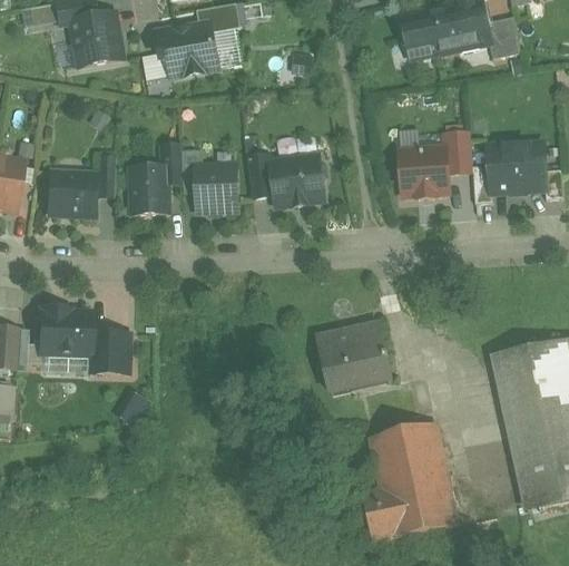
[(55,0),(59,25),(72,22),(71,19),(98,15),(95,0),(55,0)]
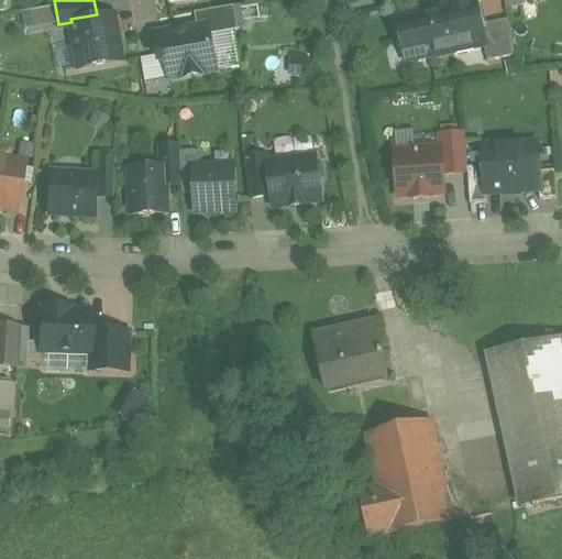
[(248,0),(233,2),(235,15),(257,11),(254,0),(248,0)]
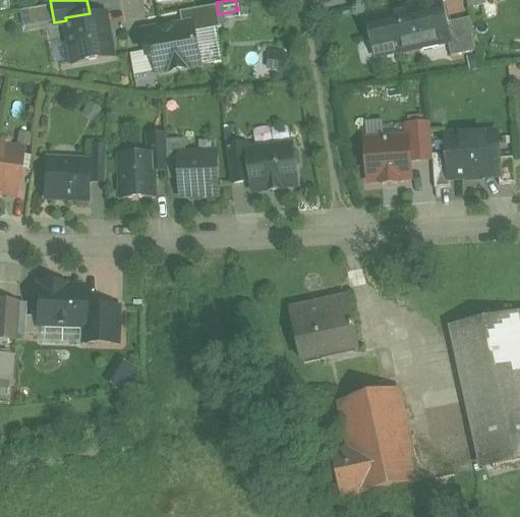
[(425,0),(411,3),(420,45),(447,39),(448,39),(444,19),(440,0),(425,0)]
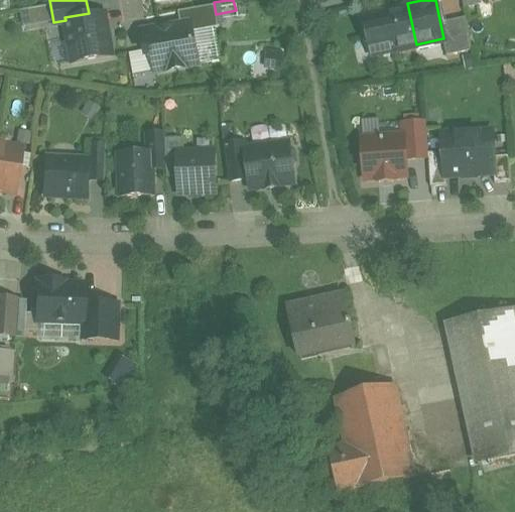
[(214,2),(177,8),(179,22),(190,20),(191,28),(217,23),(216,14),(214,2)]
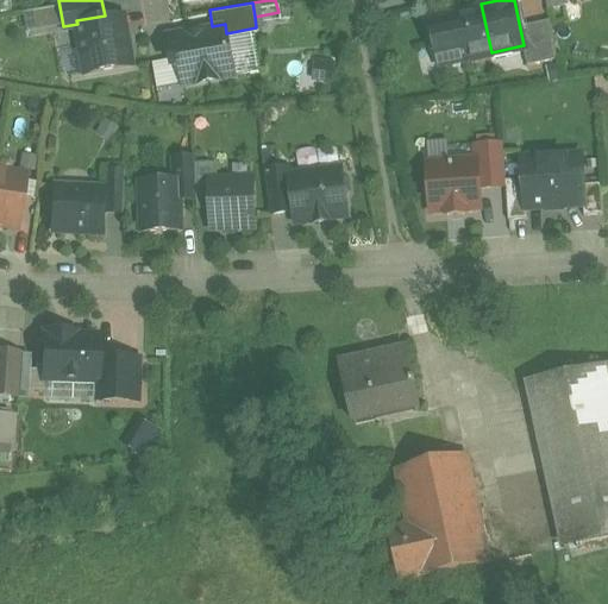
[(56,4),(23,10),(25,26),(58,20),(56,4)]
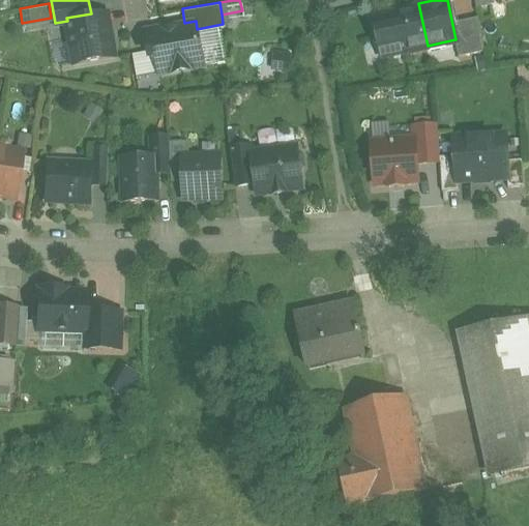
[(418,3),(370,13),(375,36),(378,38),(381,53),(383,52),(383,51),(400,48),(403,50),(414,47),(416,44),(425,41),(427,46),(428,46),(418,3)]
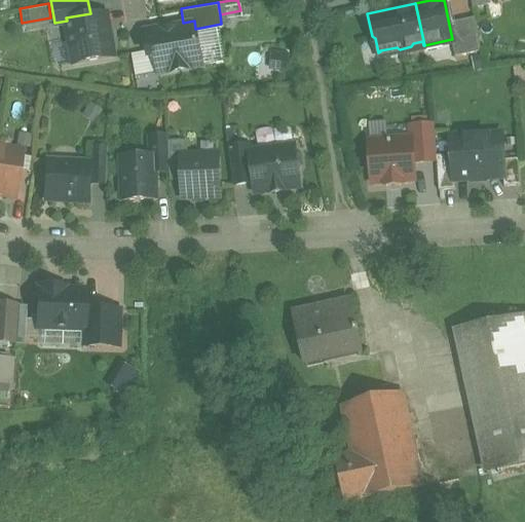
[(90,13),(66,17),(67,21),(74,61),(112,53),(105,10),(90,13)]
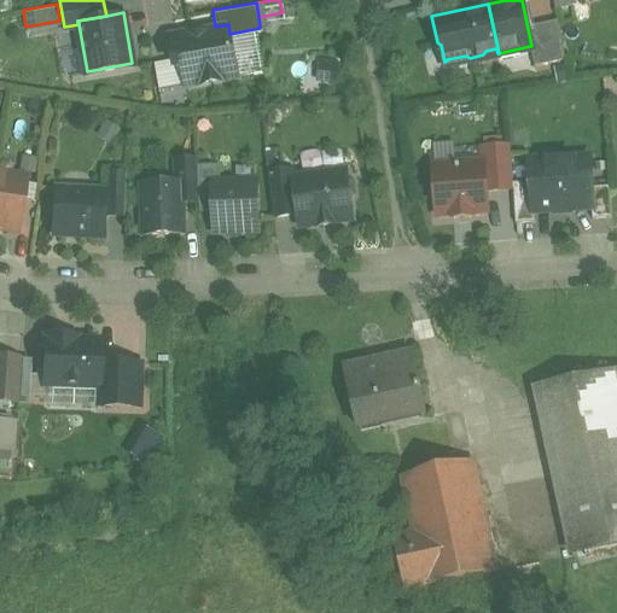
[(557,17),(527,23),(531,46),(530,46),(534,62),(565,56),(557,17)]
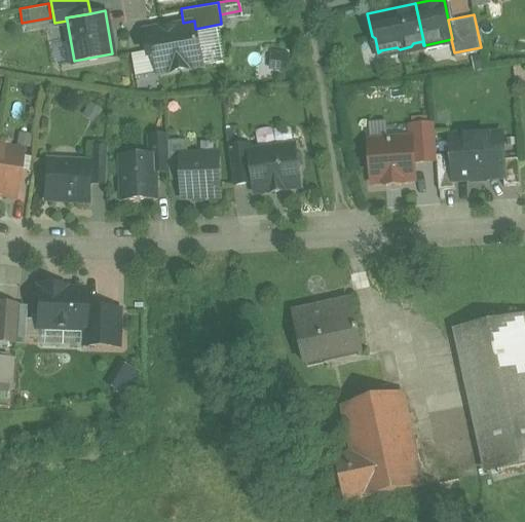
[(183,23),(144,30),(148,53),(154,52),(156,69),(201,61),(195,29),(194,21),(183,23)]
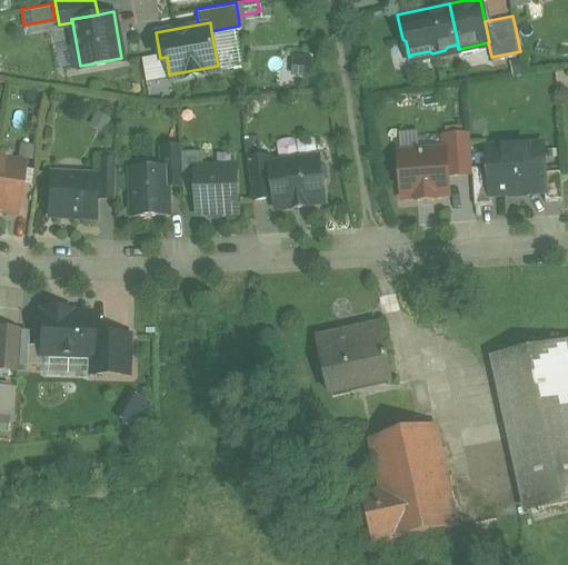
[(312,56),(294,52),(291,71),(309,73),(312,56)]
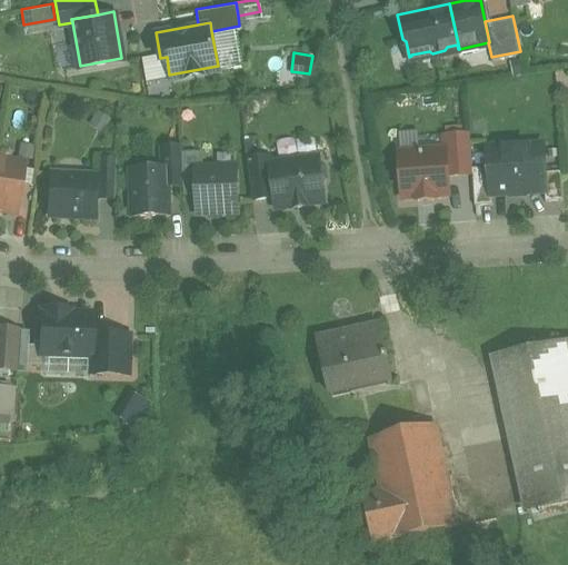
[(111,116),(98,108),(90,120),(103,129),(111,116)]
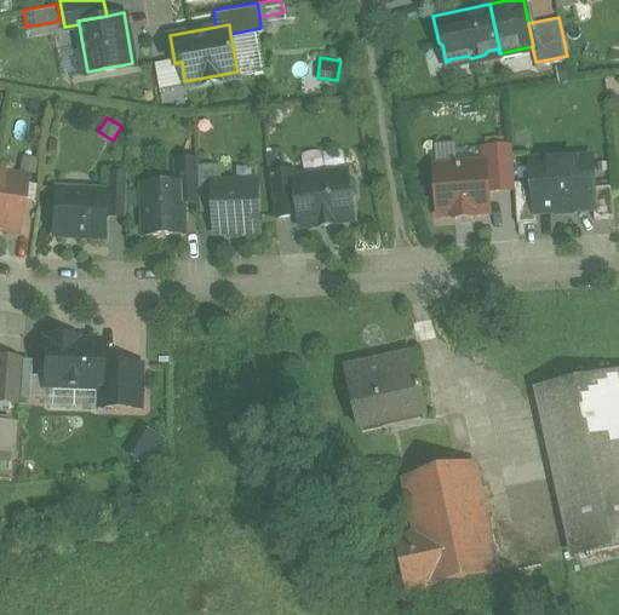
[(511,142),(482,144),(483,160),(485,160),(487,188),(514,185),(514,179),(511,142)]
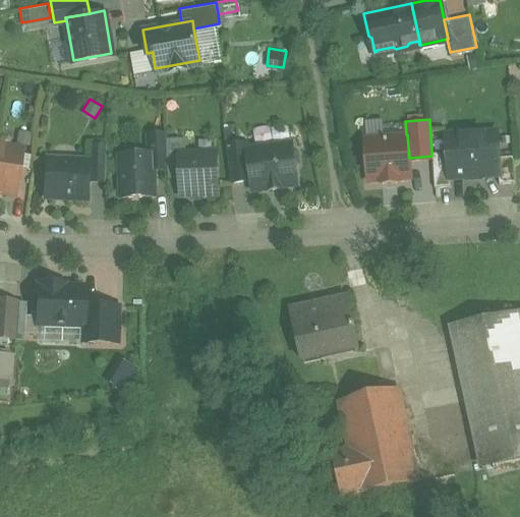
[(497,130),(468,132),(464,128),(453,129),(449,133),(446,133),(447,150),(448,174),(450,174),(466,173),(466,174),(480,174),(479,172),(498,171),(499,171),(498,155),(497,130)]
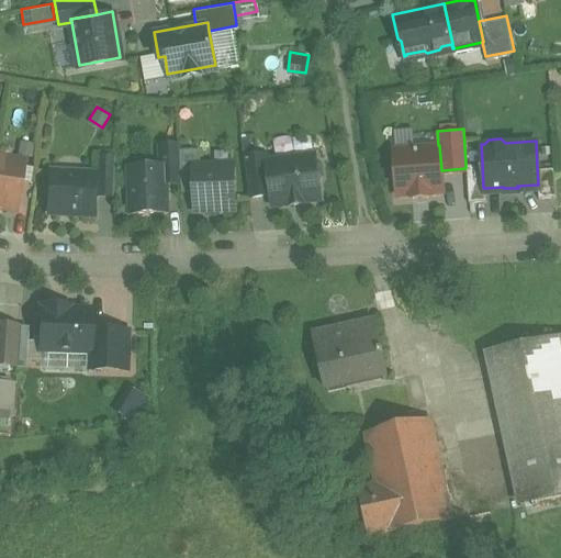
[(179,141),(159,141),(159,156),(179,156),(179,148),(179,141)]
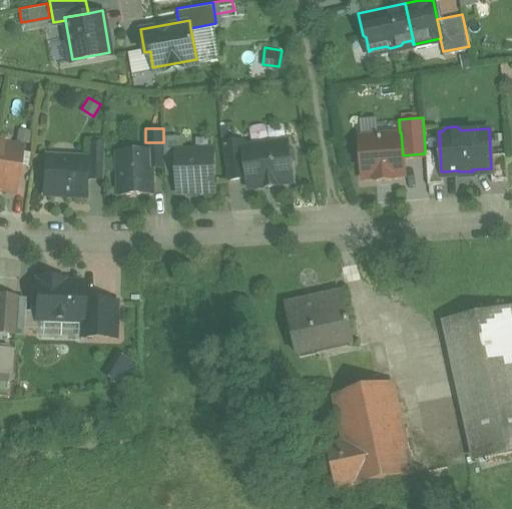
[(400,132),(359,135),(362,174),(376,173),(376,177),(390,176),(390,172),(404,171),(403,155),(401,132),(400,132)]
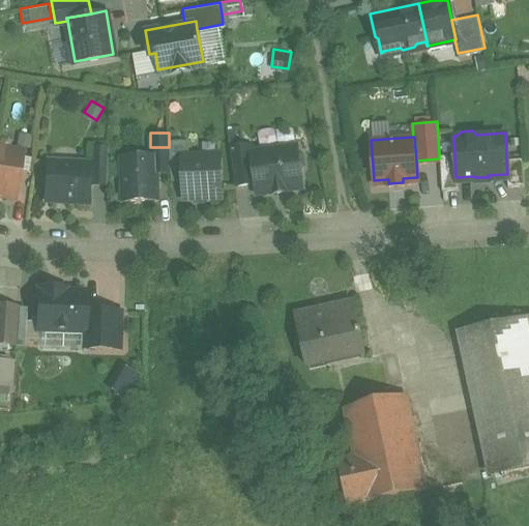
[(186,139),(169,140),(169,147),(170,155),(182,155),(182,154),(187,154),(186,139)]
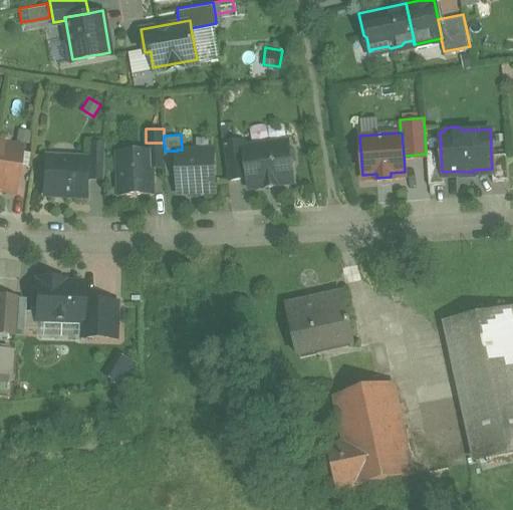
[(244,140),(223,142),(227,178),(247,176),(243,146),(245,145),(244,140)]
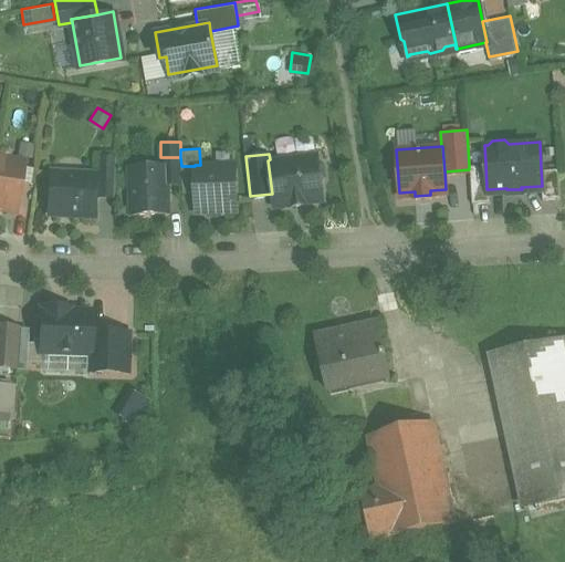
[(270,159),(268,160),(272,194),(274,205),(290,203),(290,204),(306,201),(305,200),(322,198),(320,179),(323,175),(322,163),(316,158),(316,154),(270,159)]
